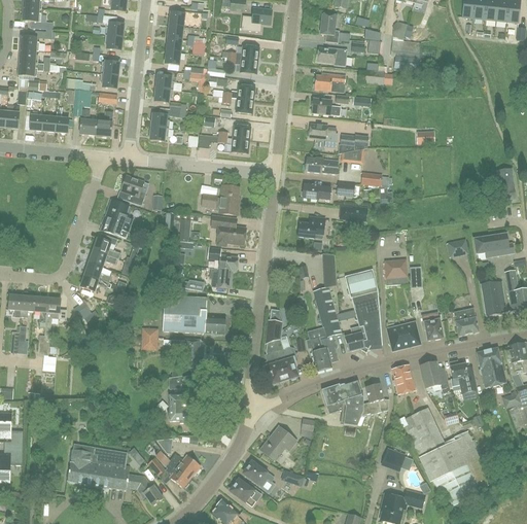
[(125,10),(127,0),(109,0),(108,8),(125,10)]
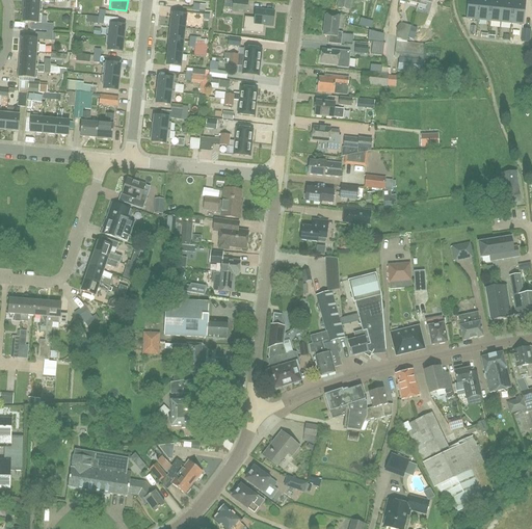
[(223,8),(247,10),(247,6),(248,0),(224,0),(223,8)]
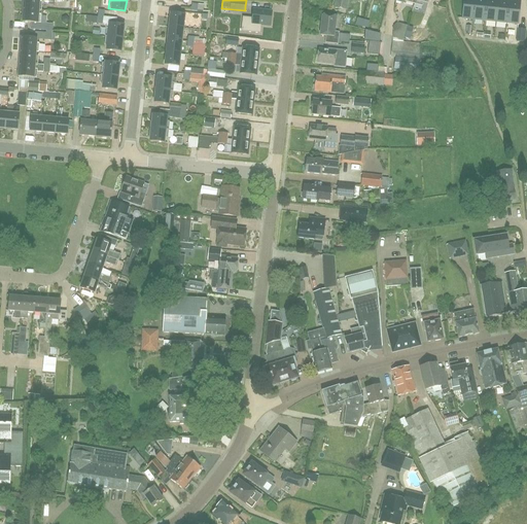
[(335,0),(334,5),(347,8),(347,7),(349,0),(335,0)]
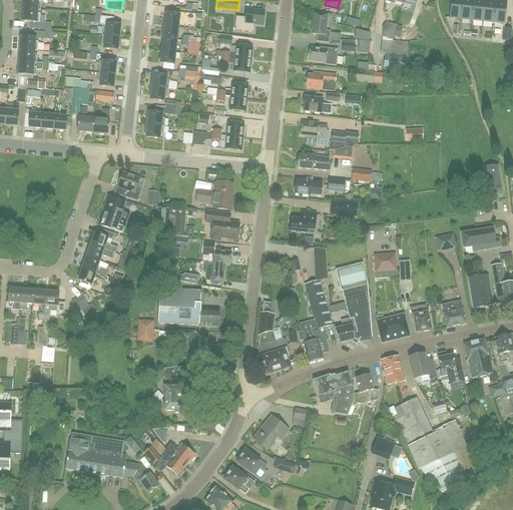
[(451,0),(449,14),(460,16),(462,0),(451,0)]
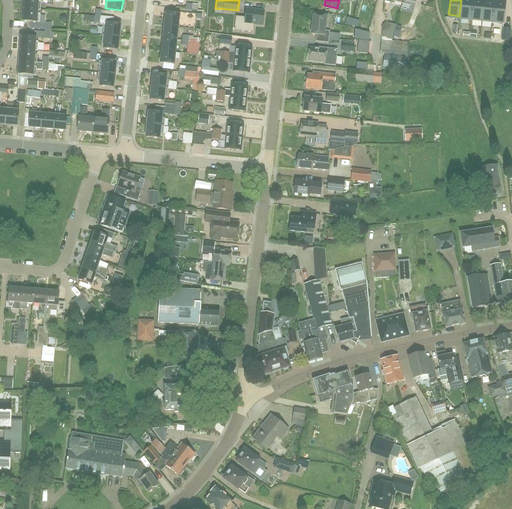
[(461,0),(459,16),(470,17),(472,0),(461,0)]
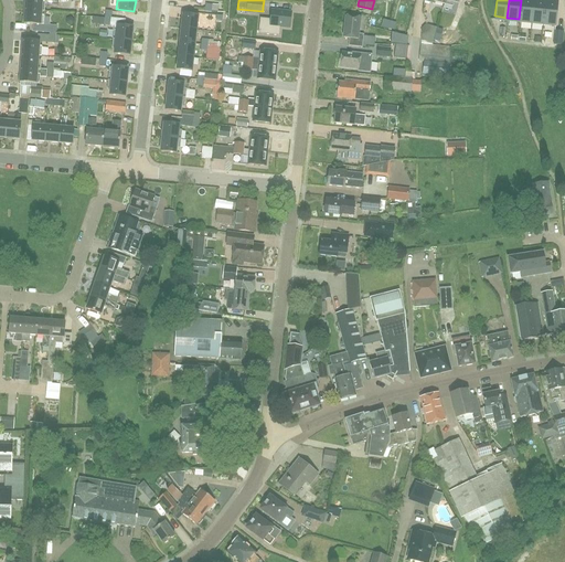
[(521,0),(519,19),(531,20),(533,0),(521,0)]
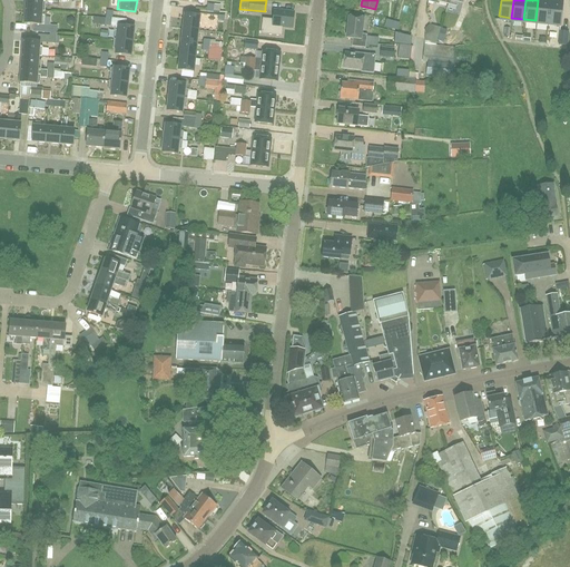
[(538,0),(536,20),(548,21),(550,0),(538,0)]
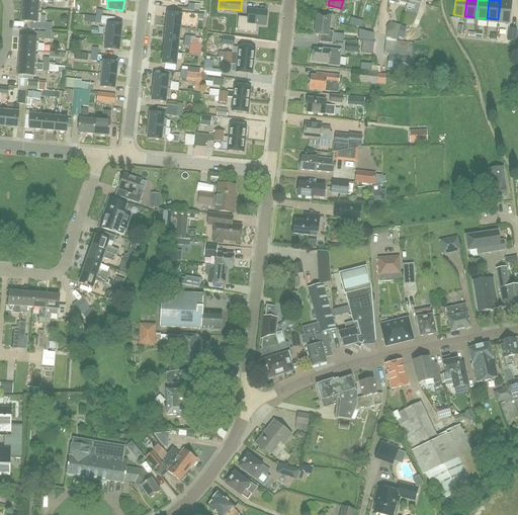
[(500,0),(498,19),(509,20),(511,0),(500,0)]
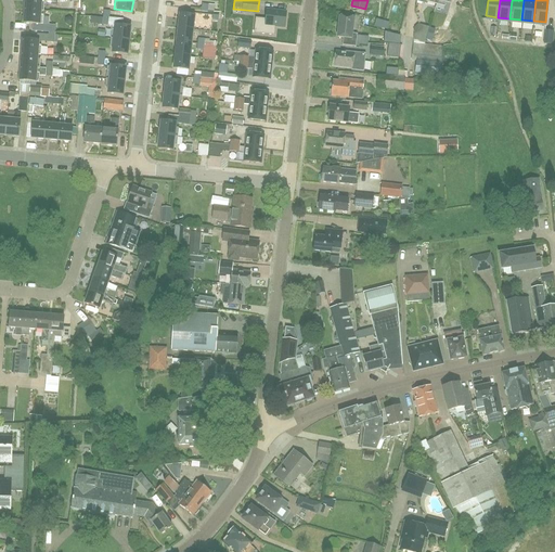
[(103,13),(103,14),(110,14),(113,15),(114,9),(106,8),(106,4),(100,3),(100,8),(98,7),(98,12),(103,13)]
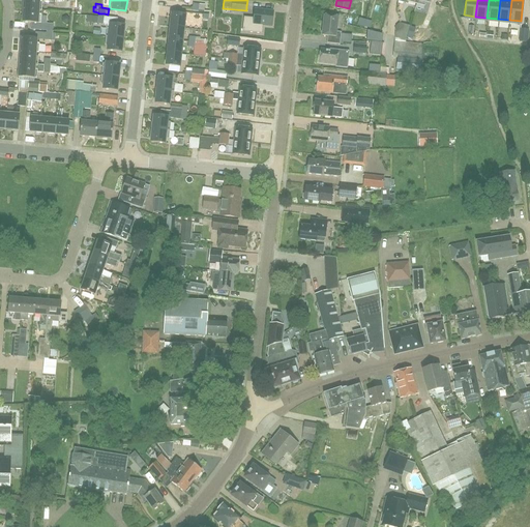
[(41,7),(24,6),(23,20),(31,20),(30,27),(35,28),(47,28),(53,29),(53,22),(40,21),(41,13),(43,13),(45,8),(41,7)]
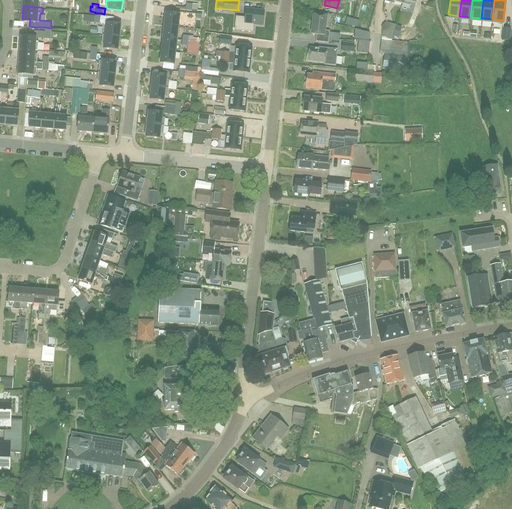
[(263,23),(264,9),(247,7),(246,15),(236,14),(235,27),(253,29),(254,22),(263,23)]
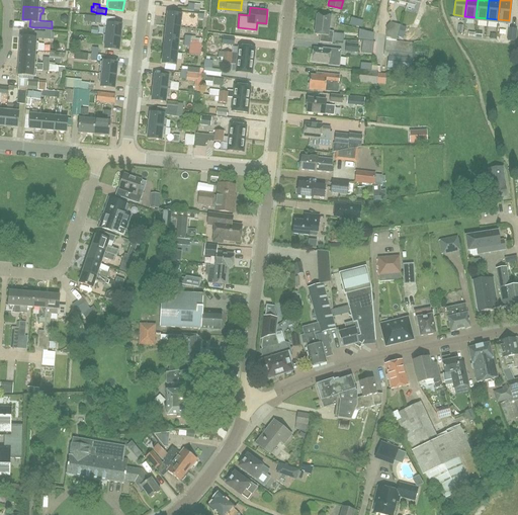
[(168,11),(166,24),(180,25),(181,12),(168,11)]
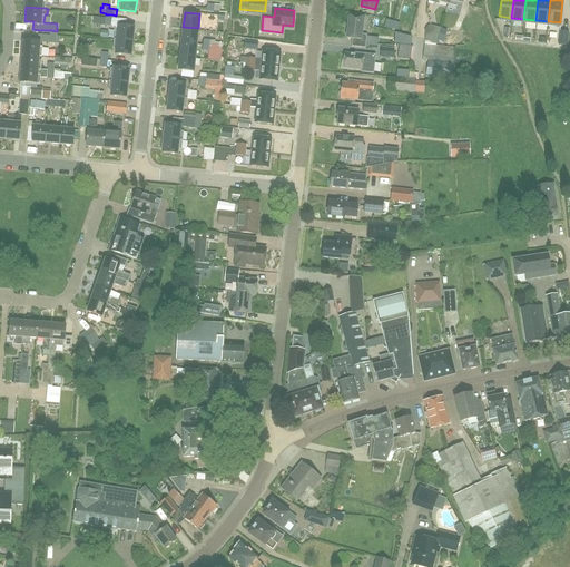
[(111,23),(112,15),(106,15),(95,13),(94,21),(111,23)]
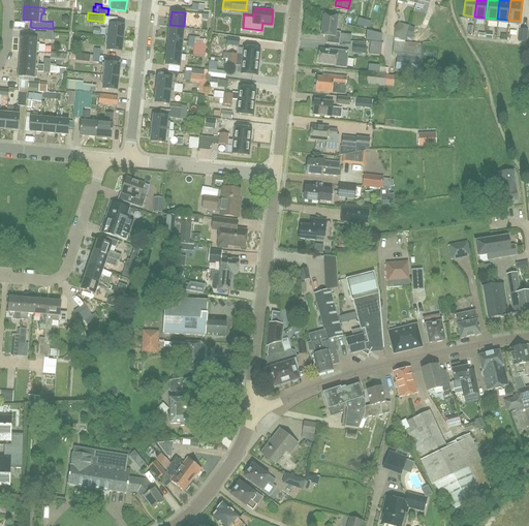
[(323,12),(321,32),(327,33),(327,40),(339,41),(340,29),(335,29),(337,14),(323,12)]
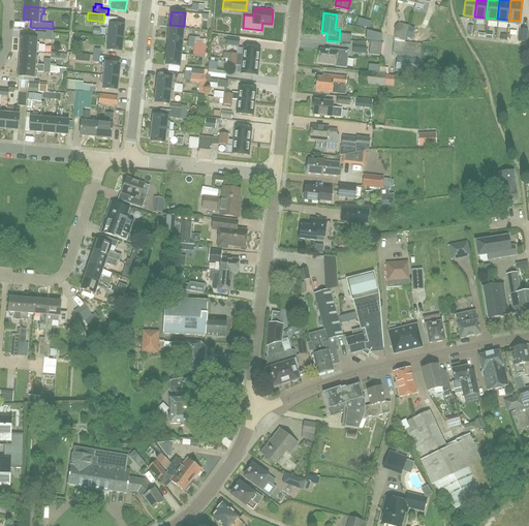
[(412,37),(413,32),(413,30),(408,28),(409,23),(399,20),(395,25),(394,35),(405,38),(406,36),(412,37)]
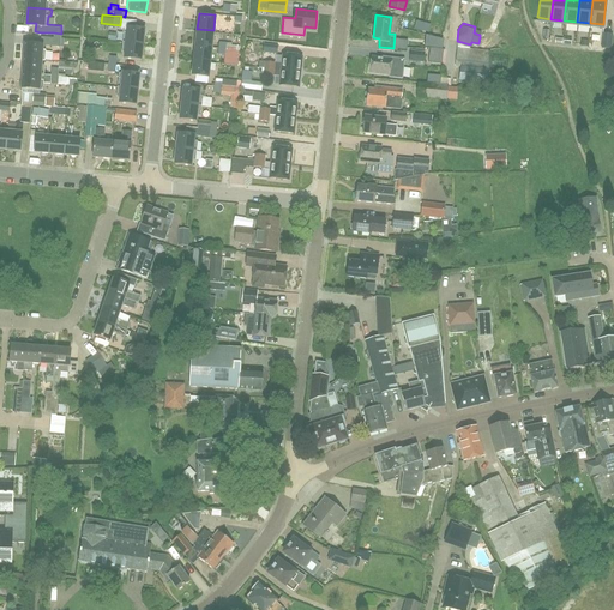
[(124,30),(122,40),(142,42),(144,26),(128,24),(127,30),(124,30)]
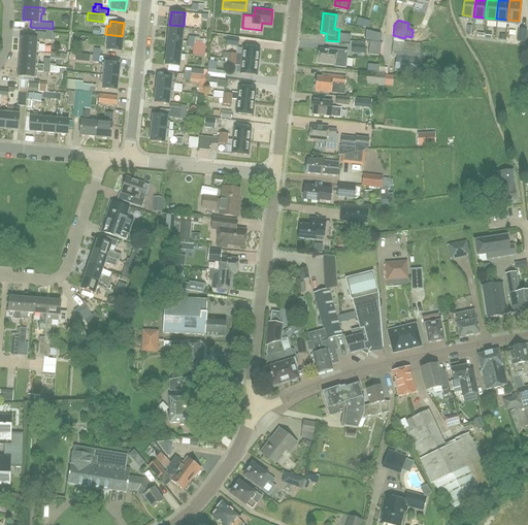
[(169,25),(168,37),(182,38),(184,26),(169,25)]
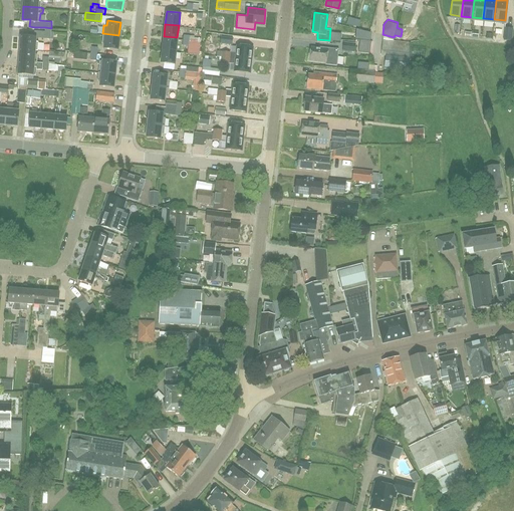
[(512,39),(513,26),(504,25),(504,27),(503,38),(512,39)]
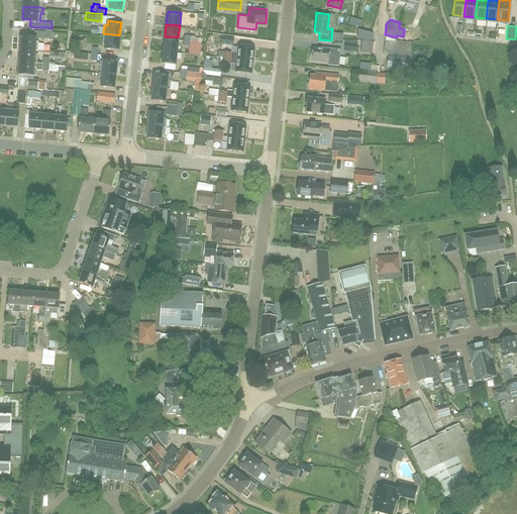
[(118,47),(119,35),(103,33),(102,41),(105,41),(105,46),(118,47)]
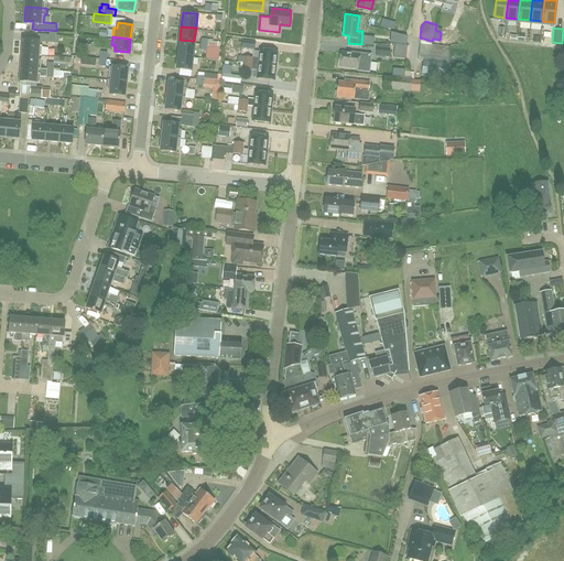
[(41,53),(42,44),(39,44),(39,39),(38,39),(23,38),(22,52),(38,53),(41,53)]
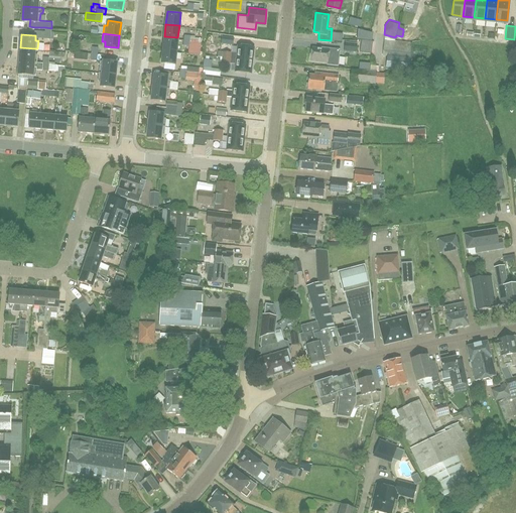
[(233,43),(234,35),(222,34),(221,41),(233,43)]
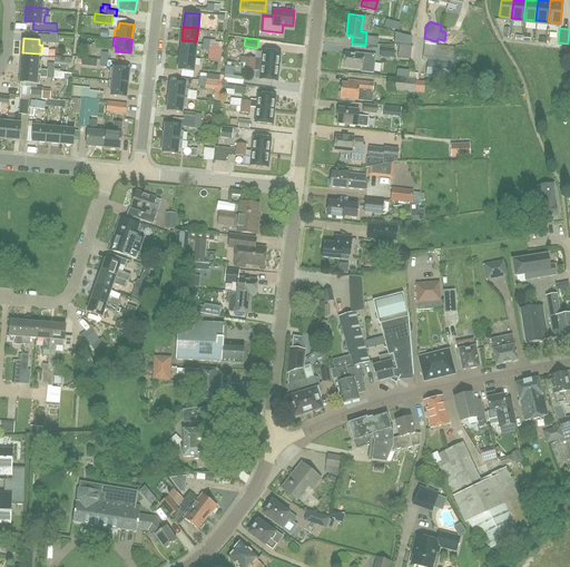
[(182,40),(179,54),(195,56),(196,41),(182,40)]
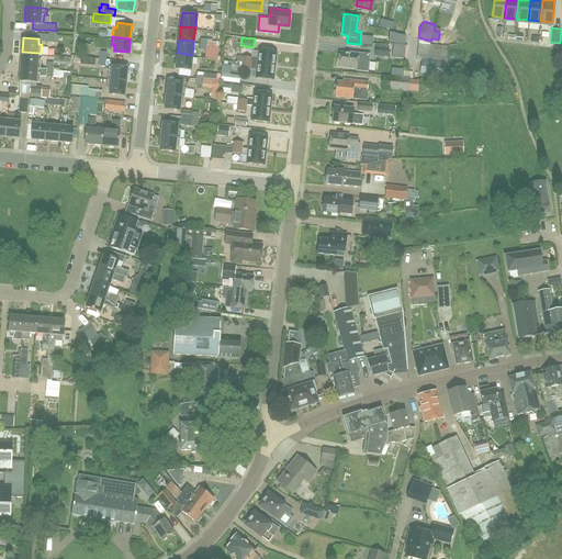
[(418,41),(417,58),(423,58),(448,63),(449,44),(430,42),(418,41)]
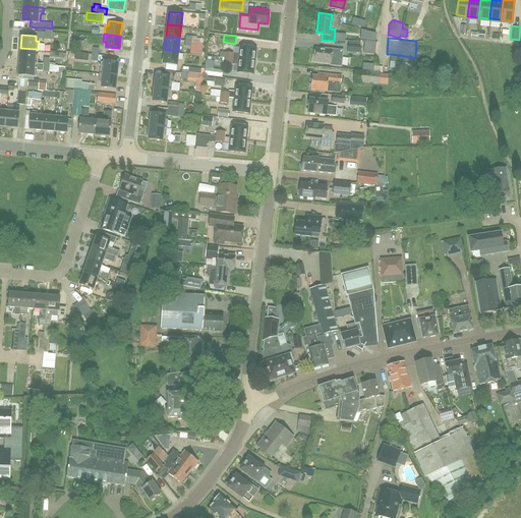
[(359,51),(360,42),(348,40),(347,50),(359,51)]
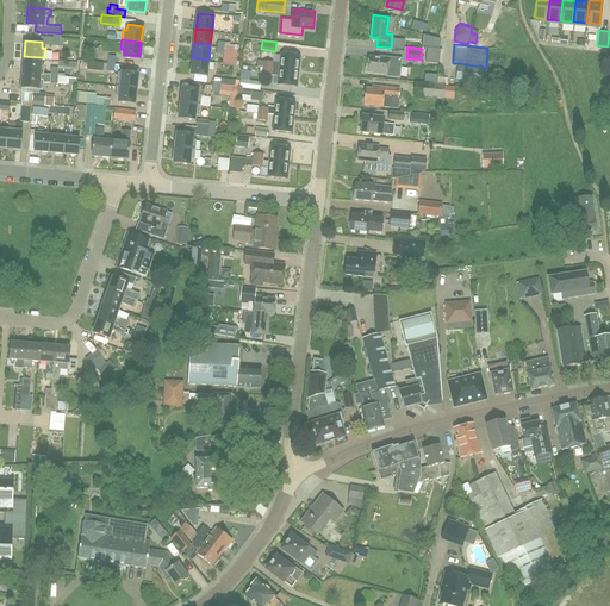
[(281,51),(280,67),(298,68),(300,54),(281,51)]
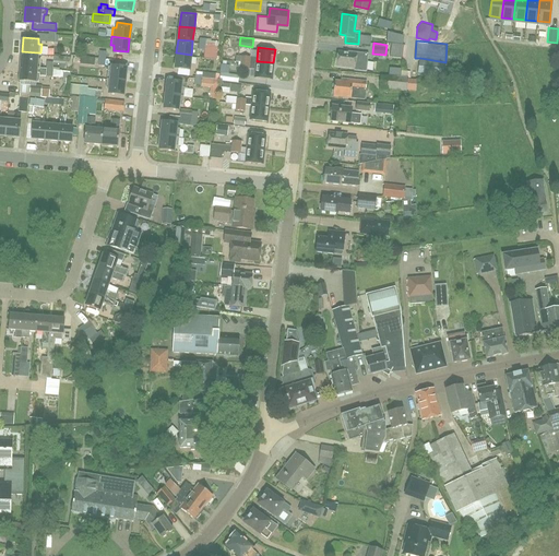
[(337,49),(336,63),(354,66),(354,68),(366,70),(368,51),(356,50),(356,49),(347,49),(347,50),(337,49)]
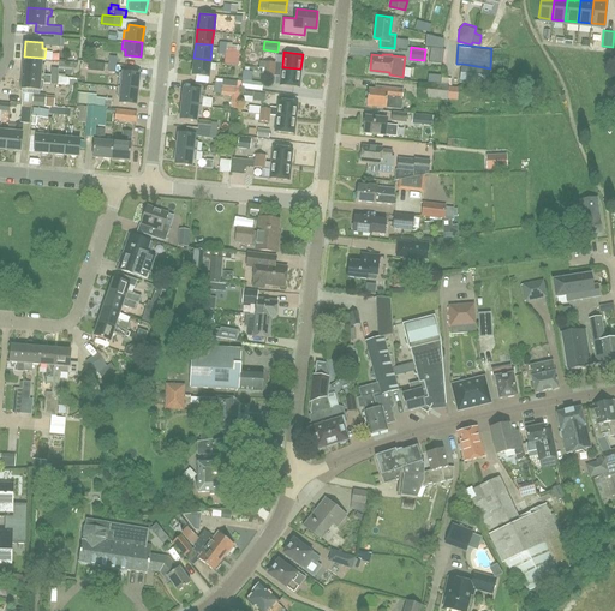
[(24,57),(23,71),(43,73),(43,72),(45,63),(41,63),(41,58),(24,57)]
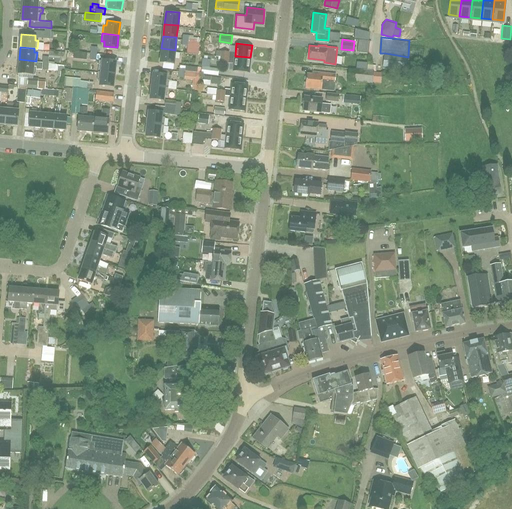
[(173,62),(175,50),(161,48),(160,61),(173,62)]
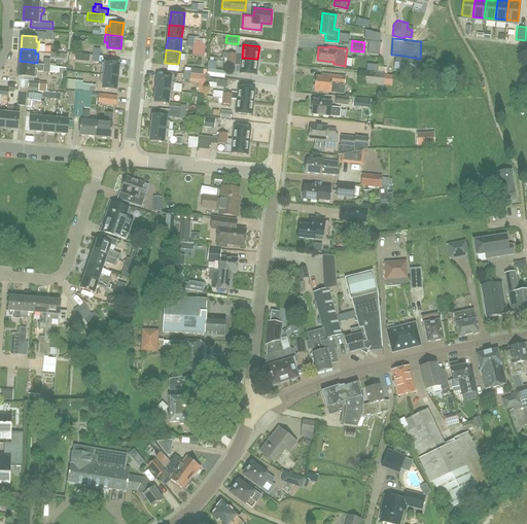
[(102,65),(101,72),(117,74),(119,62),(108,60),(108,55),(100,54),(94,53),(93,60),(101,60),(101,64),(102,65)]
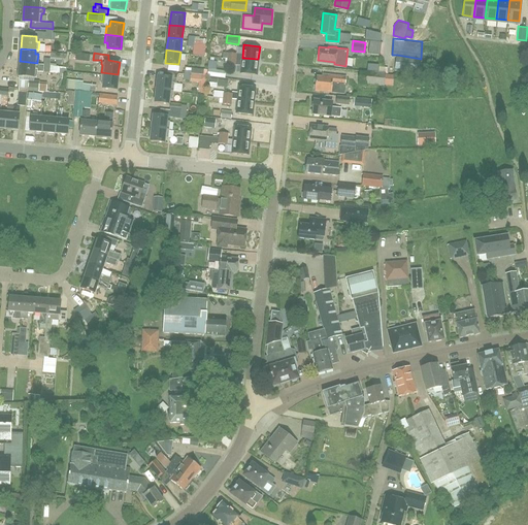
[(397,55),(395,69),(419,71),(421,59),(397,55)]
